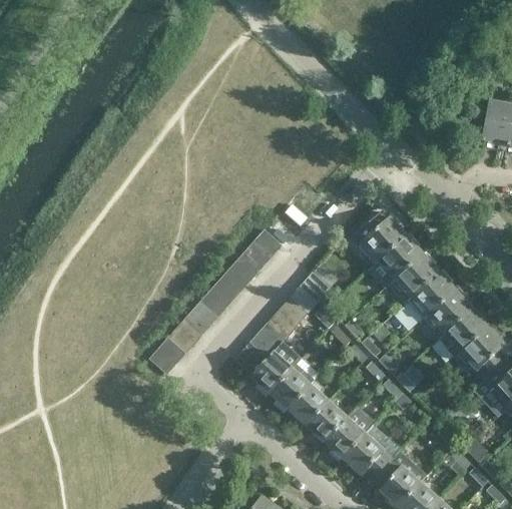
[(506,145),(511,115),(511,103),(488,99),(481,140),(506,145)]
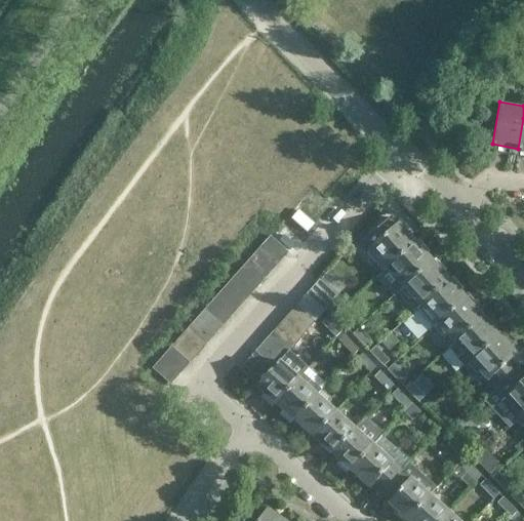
[(314,219),(298,206),(291,213),(307,228),(314,219)]
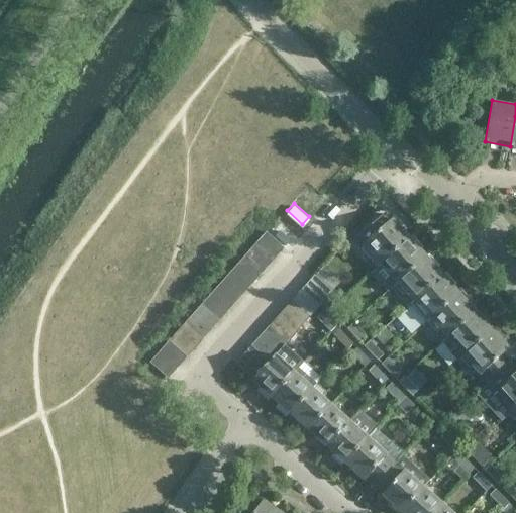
[(381,263),(410,236),(386,210),(357,235),(381,263)]
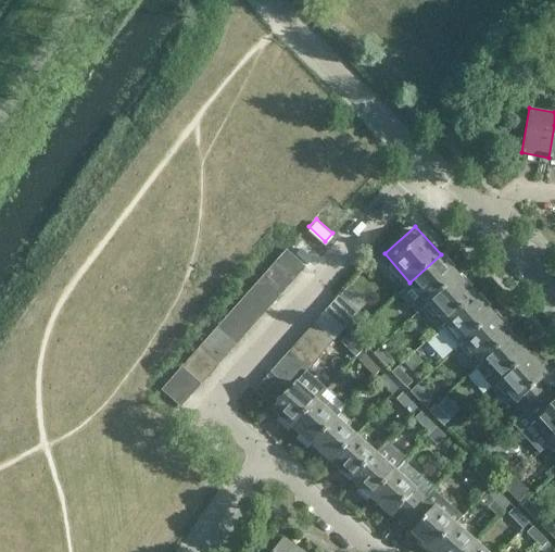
[(301,245),(295,250),(307,261),(312,255),(301,245)]
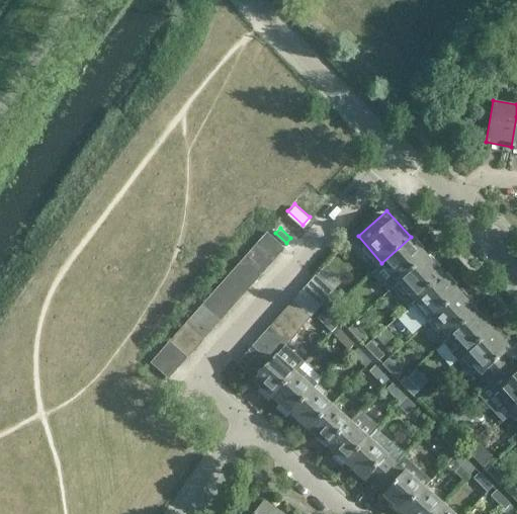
[(259,238),(277,255),(285,246),(266,230),(259,238)]
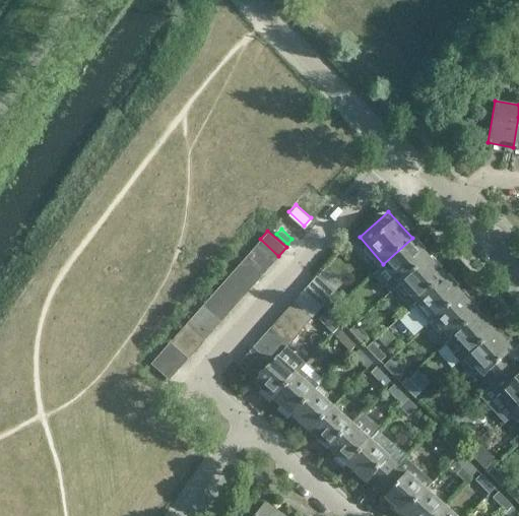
[(400,282),(429,256),(412,238),(383,264),(400,282)]
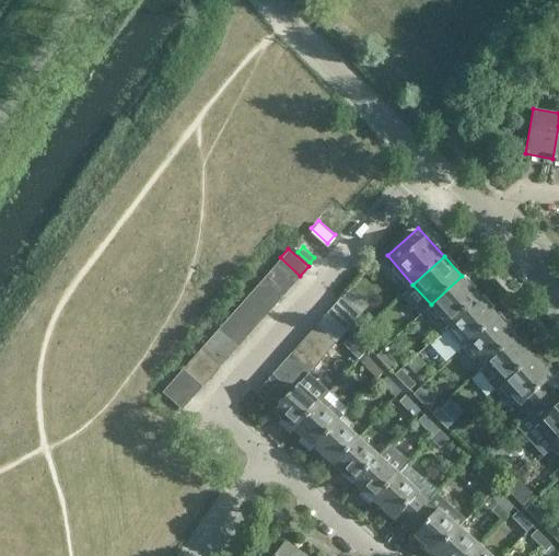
[(271,267),(291,286),(300,276),(280,257),(271,267)]
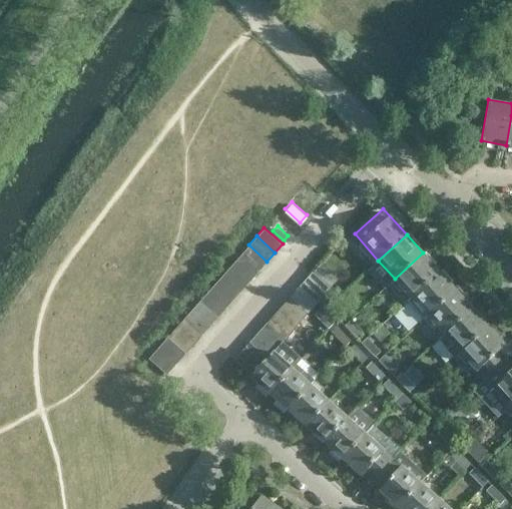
[(259,271),(267,262),(248,244),(240,253),(259,271)]
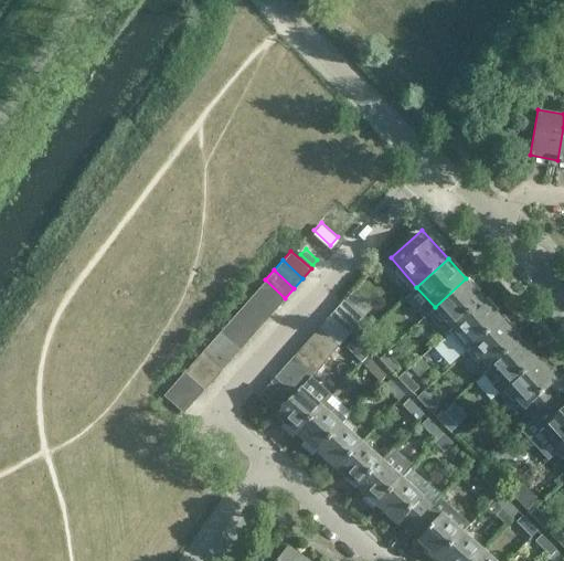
[(446,334),(485,298),(466,278),(435,307),(453,327),(445,334),(446,334)]
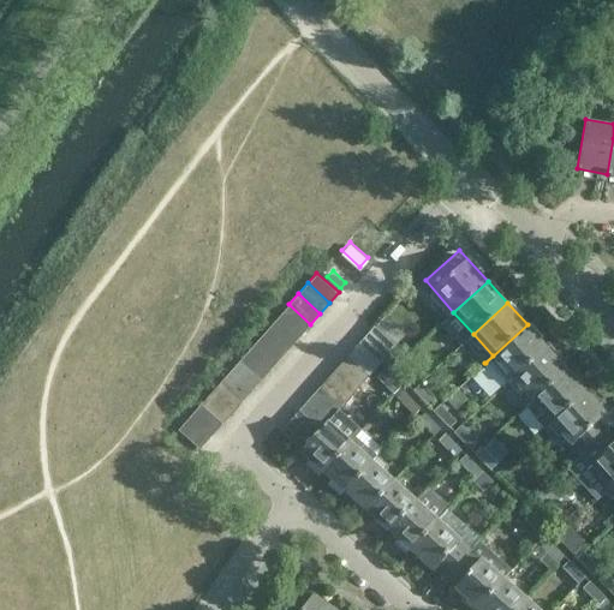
[(300,335),(310,324),(288,304),(279,315),(300,335)]
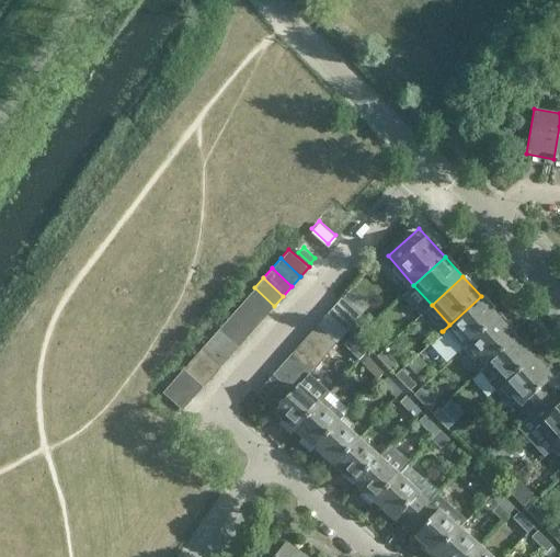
[(246,297),(265,316),(274,306),(254,287),(250,293),(246,297)]
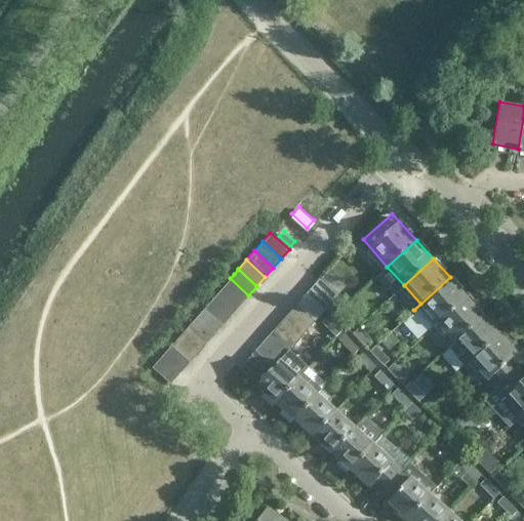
[(320,277),(309,289),(327,306),(338,293),(320,277)]
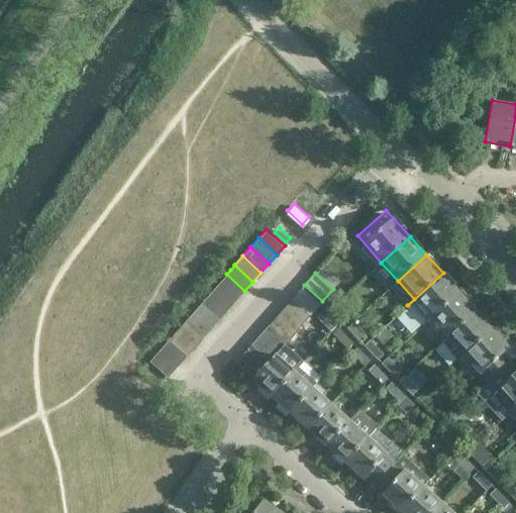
[(430,317),(459,291),(443,273),(408,305),(424,323),(430,317)]
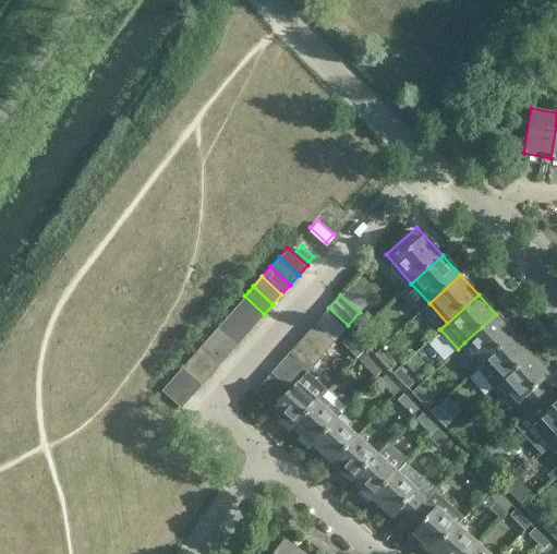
[(255,324),(264,314),(244,296),(235,305),(255,324)]
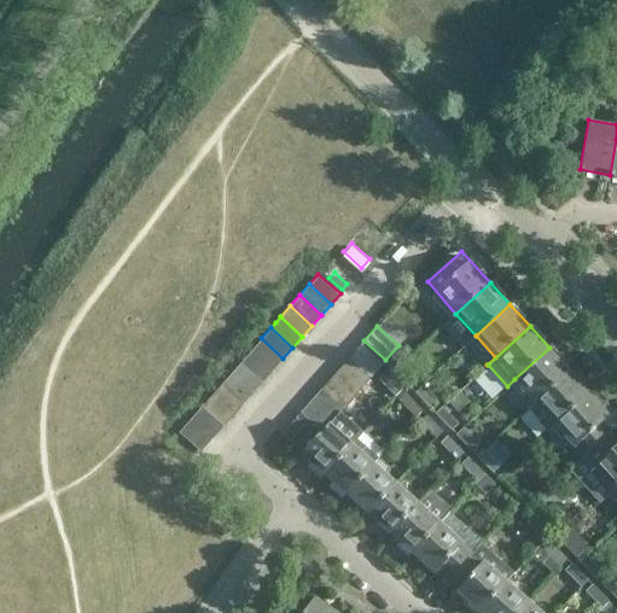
[(273,368),(283,358),(261,338),(251,349),(273,368)]
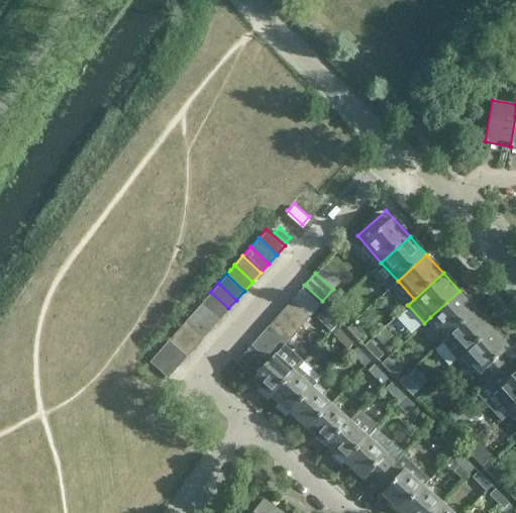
[(293,298),(310,314),(317,306),(299,290),(293,298)]
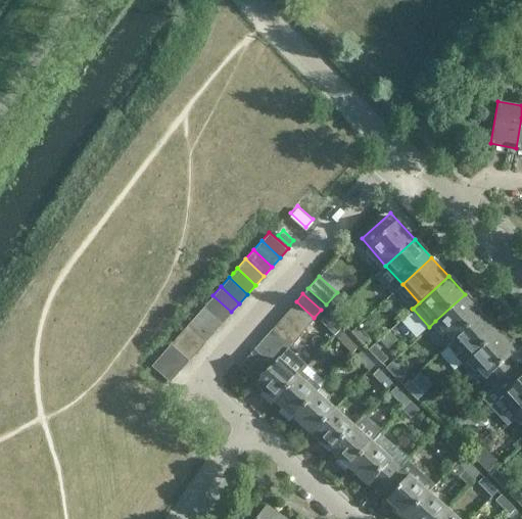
[(447,344),(481,313),(465,294),(435,321),(453,339),(446,343),(447,344)]
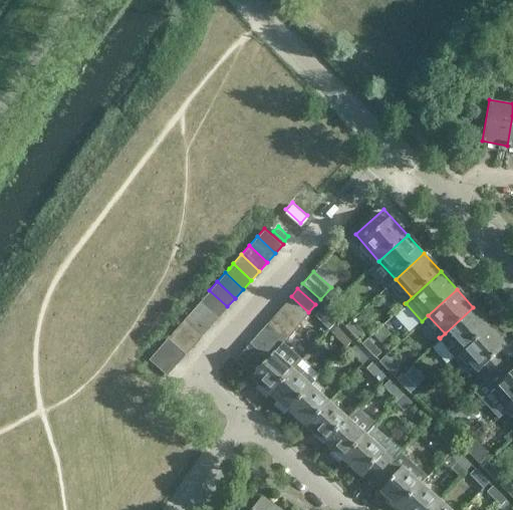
[(219,315),(227,306),(209,290),(201,299),(219,315)]
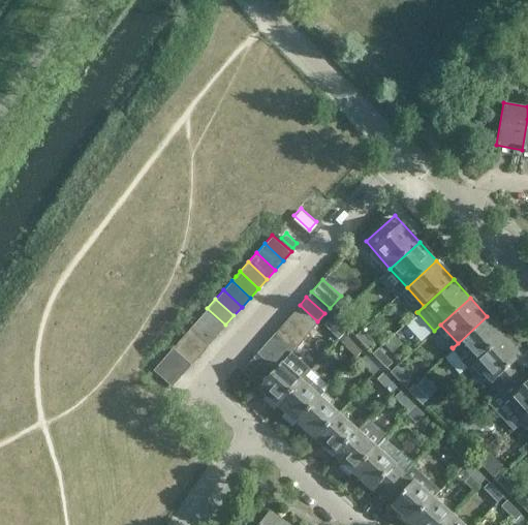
[(290,314),(309,331),(317,321),(300,305),(290,314)]
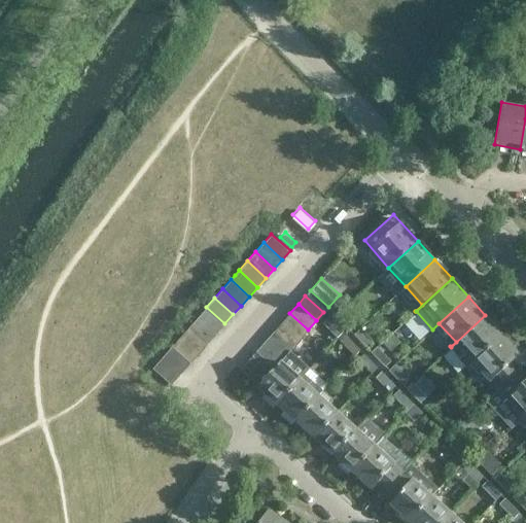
[(216,333),(224,323),(206,307),(198,316),(216,333)]
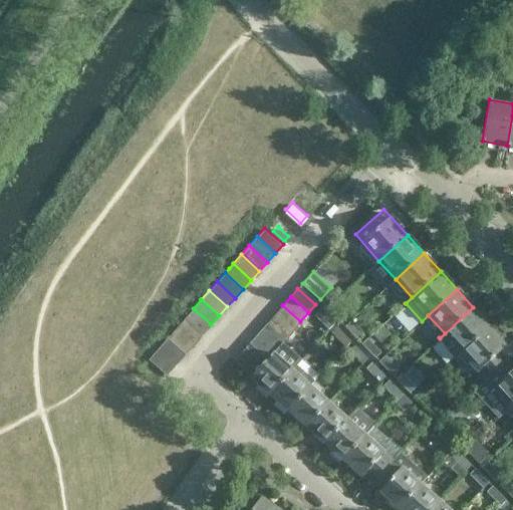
[(334,301),(328,307),(342,321),(348,315),(334,301)]
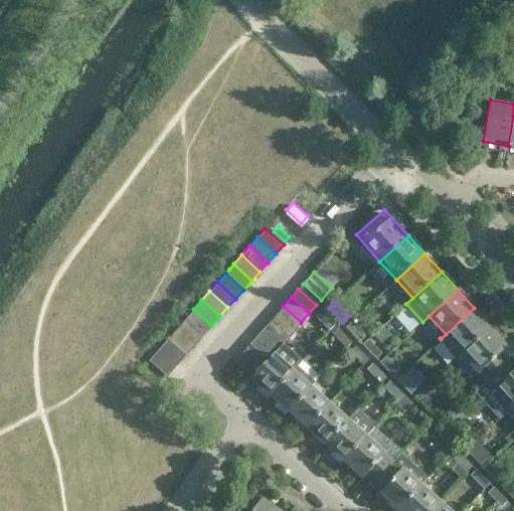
[(275,315),(293,331),(301,322),(283,306),(275,315)]
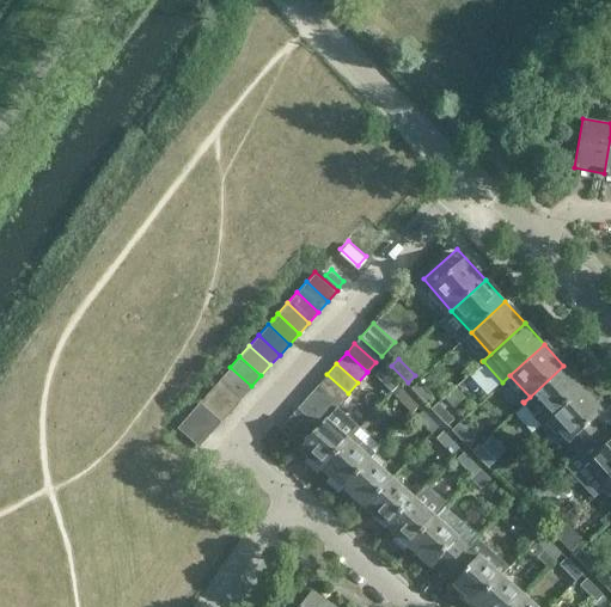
[(543,423),(549,418),(582,387),(563,366),(524,403),(543,423)]
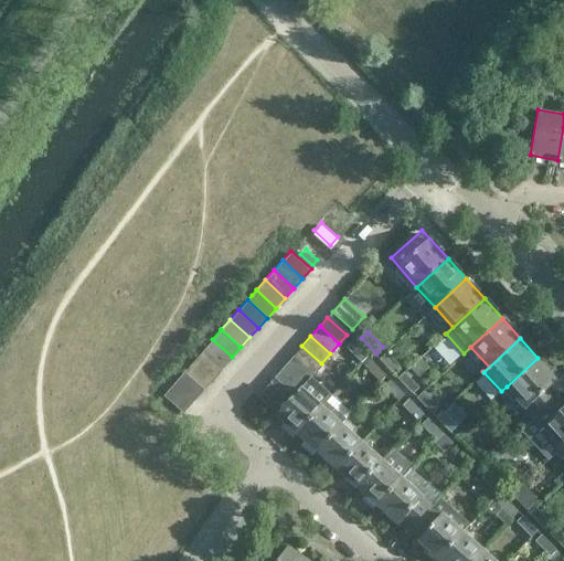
[(223,367),(232,357),(212,339),(203,349),(223,367)]
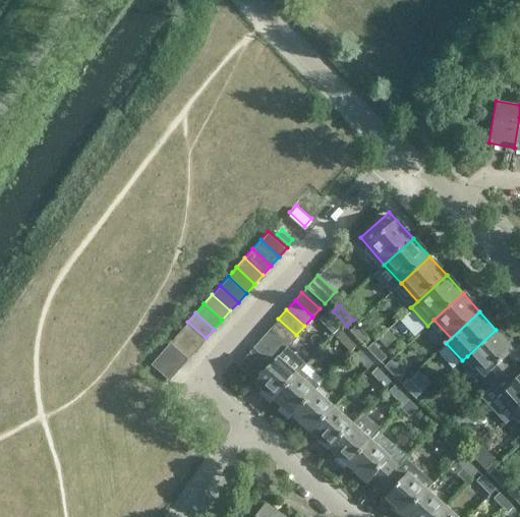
[(325,313),(319,320),(333,334),(339,328),(325,313)]
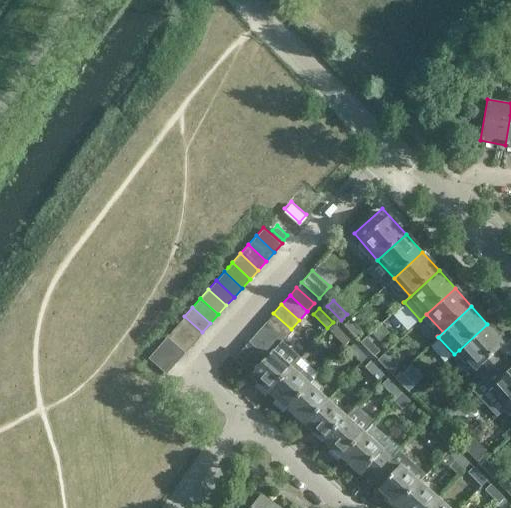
[(265,322),(283,338),(291,329),(273,313),(265,322)]
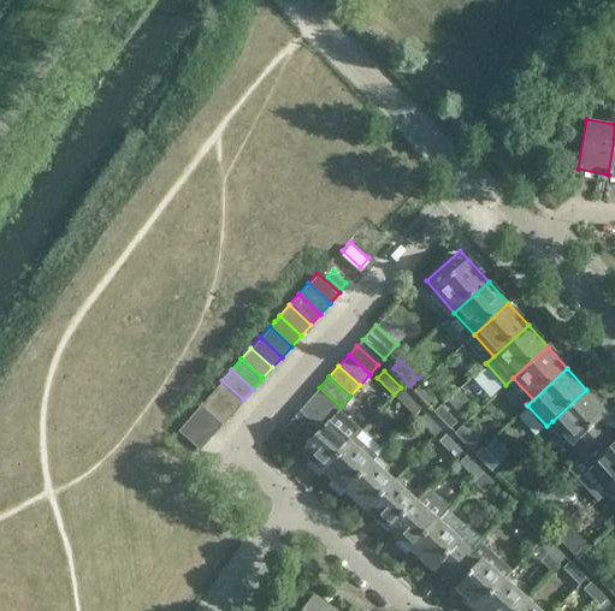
[(234,410),(243,399),(222,380),(212,391),(234,410)]
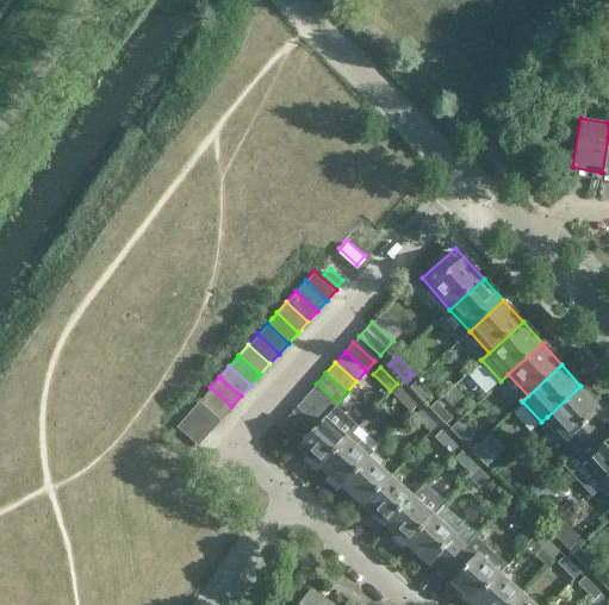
[(417,379),(410,386),(427,403),(434,395),(417,379)]
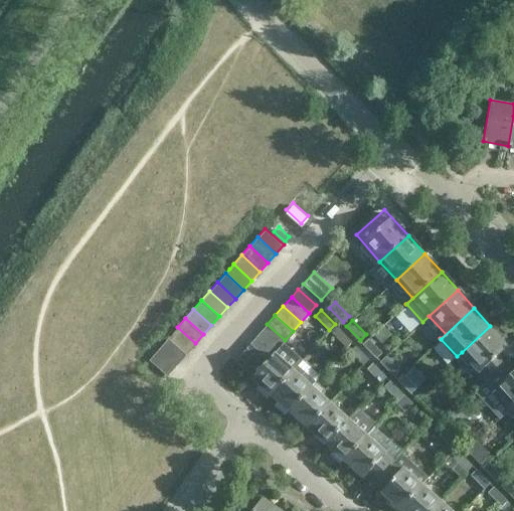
[(259,333),(277,349),(285,340),(267,324),(259,333)]
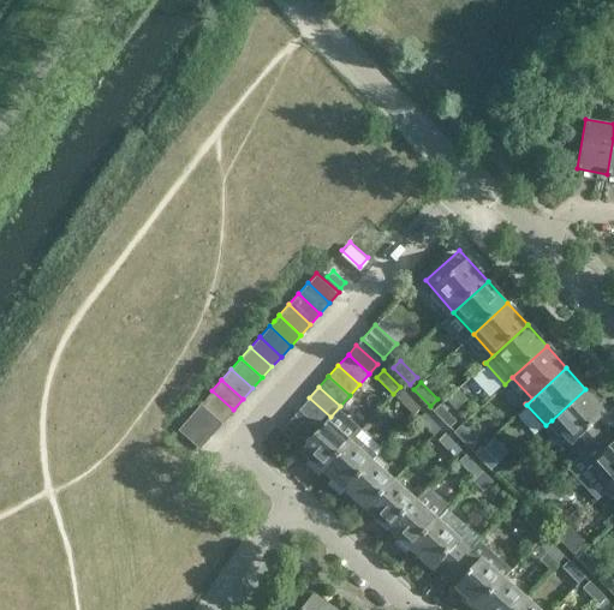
[(585,389),(552,420),(572,442),(574,441),(583,452),(608,429),(598,418),(606,411),(585,389)]
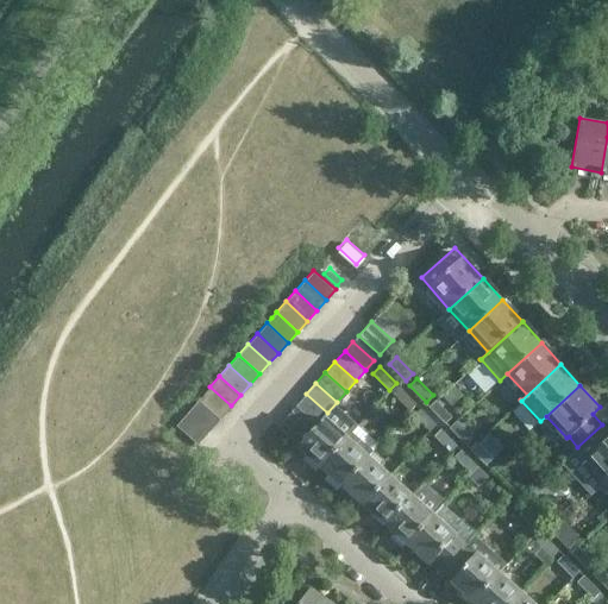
[(221,416),(231,406),(210,387),(199,397),(221,416)]
